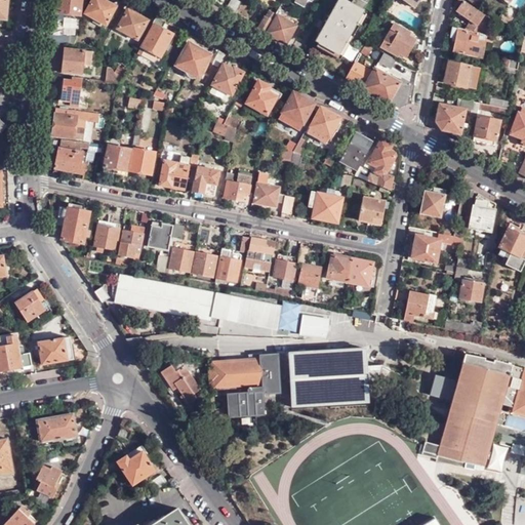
[(58,0),(57,17),(72,18),(72,15),(80,16),(81,0),(58,0)]
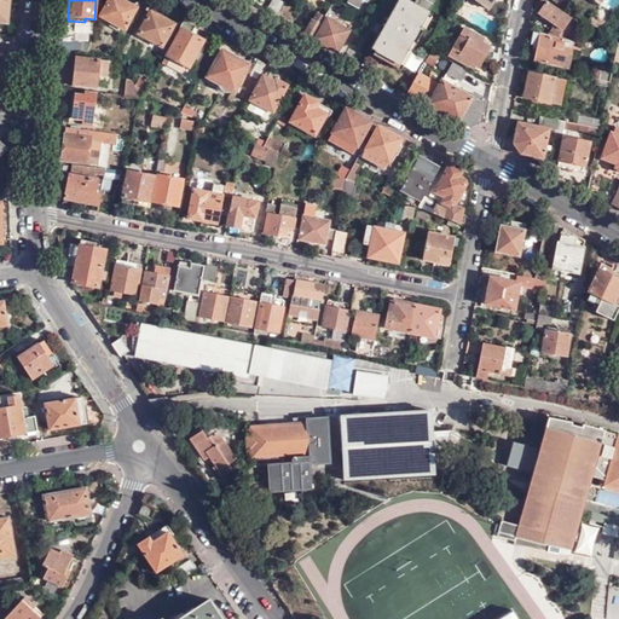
[(126,27),(136,9),(120,0),(108,0),(100,13),(126,27)]
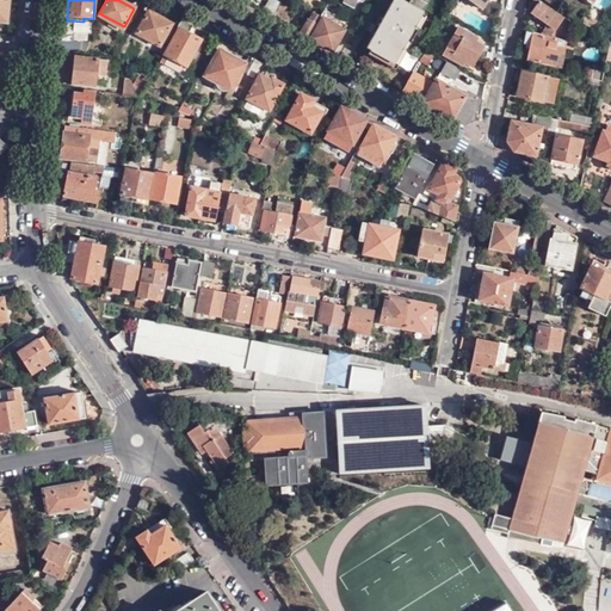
[(266,0),(260,13),(270,18),(277,5),(269,0),(266,0)]
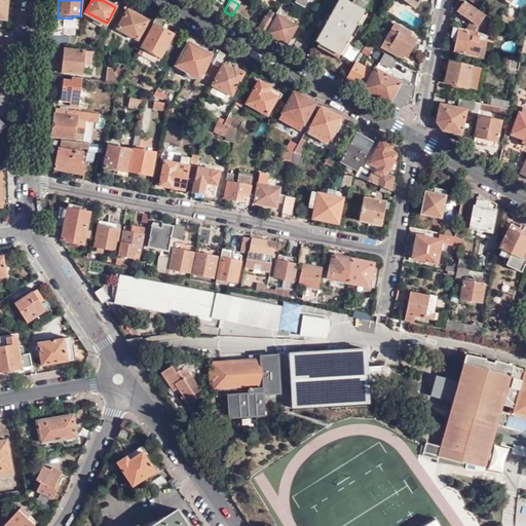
[(369,0),(352,0),(352,2),(348,0),(337,0),(314,39),(318,42),(317,43),(339,54),(369,0)]
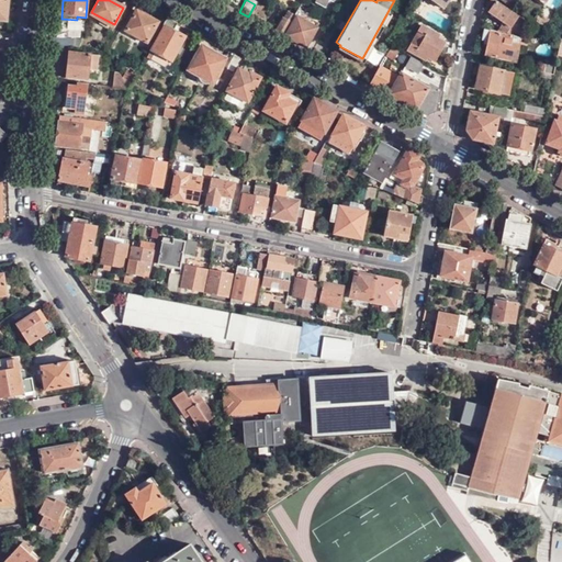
[(431,0),(444,9),(450,0),(431,0)]
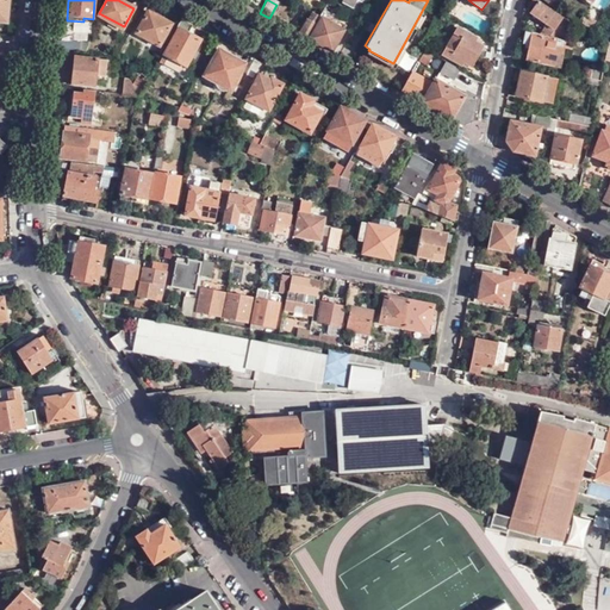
[(571,24),(539,1),(530,13),(547,24),(540,33),(561,38),(571,24)]
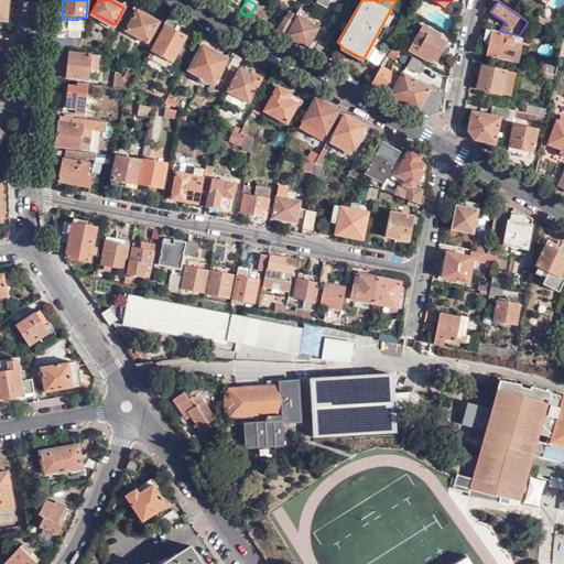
[(273,30),(281,34),(295,11),(285,6),(275,20),(279,22),(273,30)]
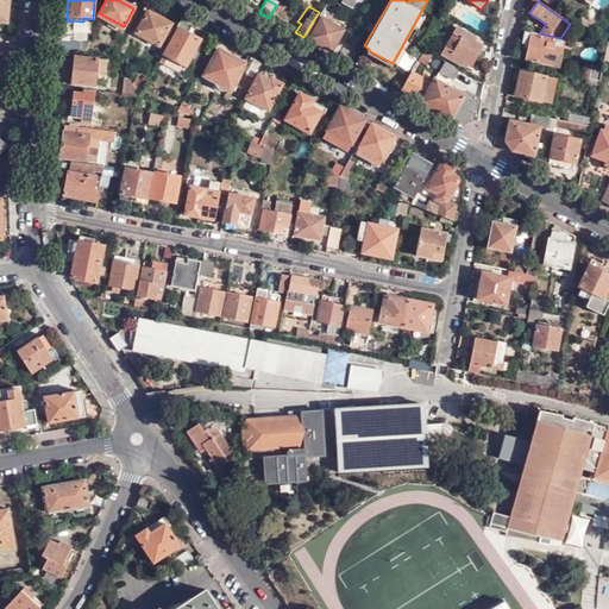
[(305,38),(330,51),(344,26),(324,13),(327,8),(324,6),(305,38)]
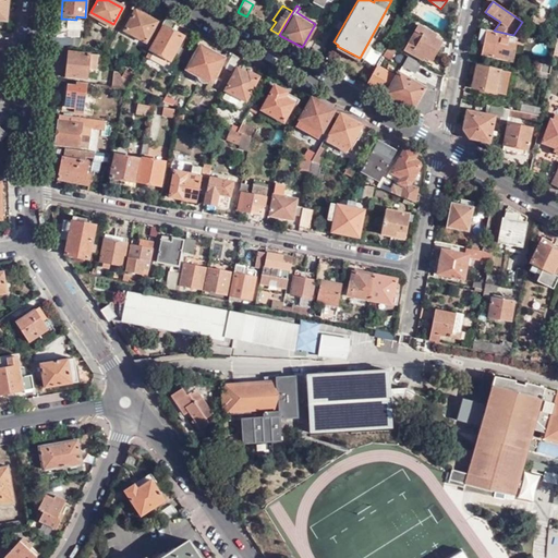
[(145,43),(156,23),(148,17),(149,15),(136,9),(124,31),(145,43)]
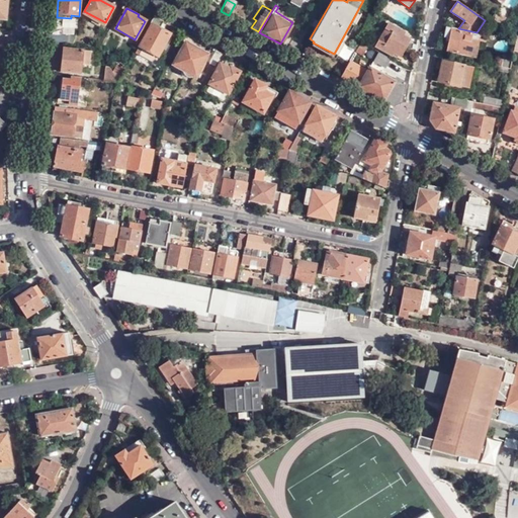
[(140,53),(154,61),(157,55),(158,56),(162,48),(165,49),(168,44),(171,37),(169,35),(170,34),(159,28),(163,22),(153,16),(150,22),(151,23),(136,52),(139,54),(140,53)]
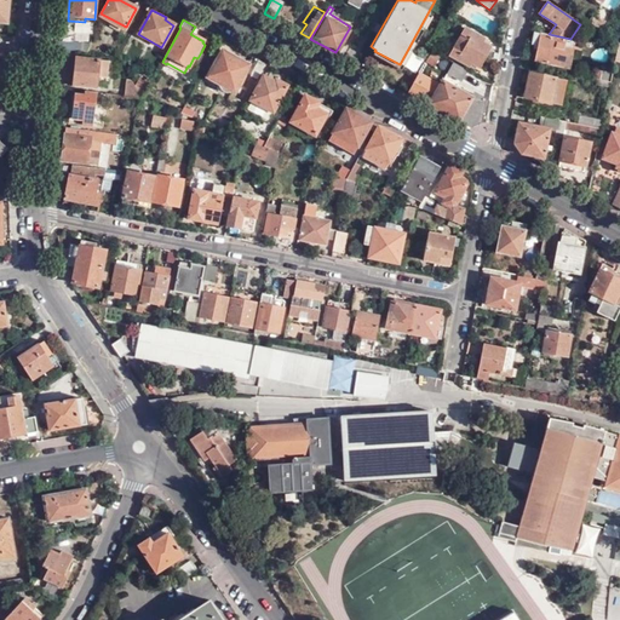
[(585,27),(580,24),(570,39),(575,40),(585,27)]
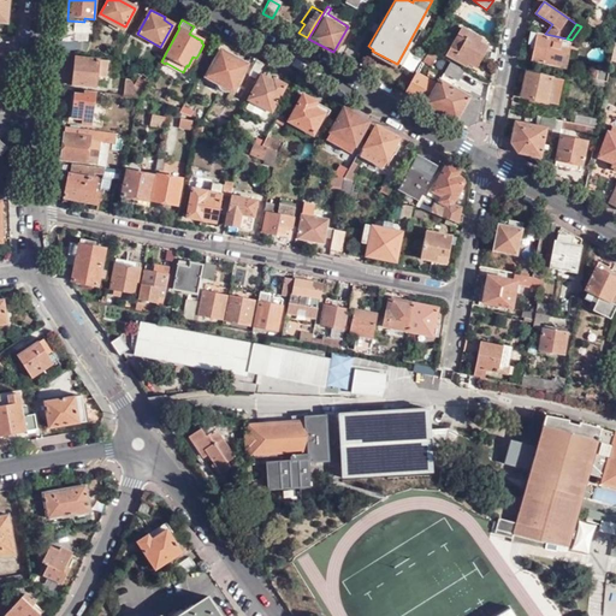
[(455,41),(483,57),(490,45),(463,28),(455,41)]
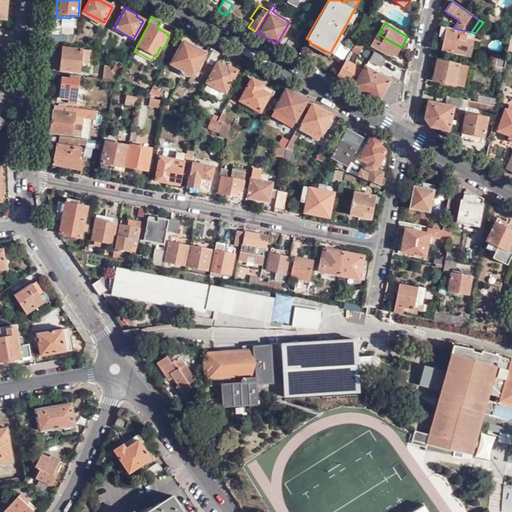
[(439,50),(462,55),(465,39),(471,40),(473,40),(474,34),(441,27),(439,36),(442,36),(439,50)]
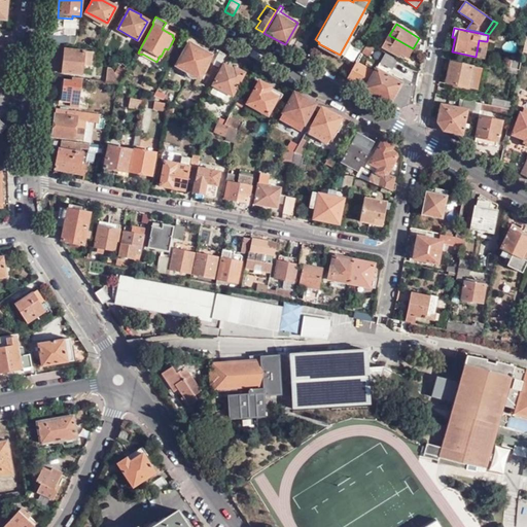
[(406,61),(413,48),(389,35),(382,46),(406,61)]
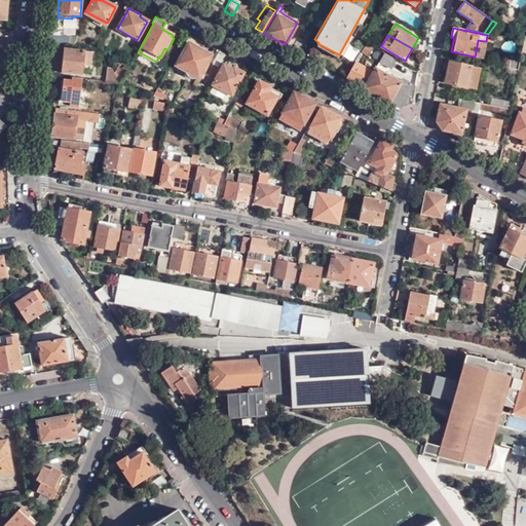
[(478,40),(475,57),(482,58),(484,41),(478,40)]
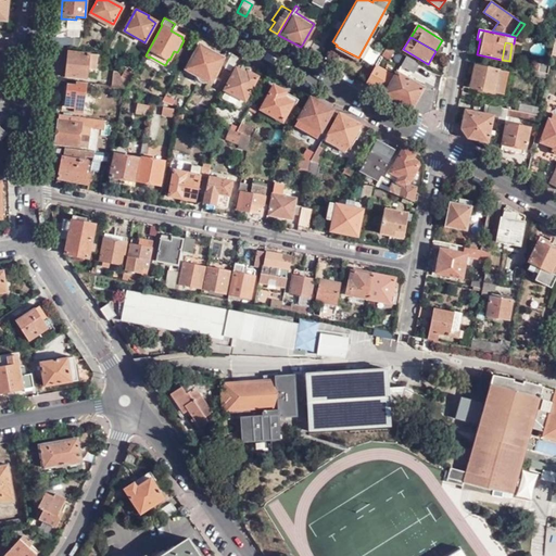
[(389,58),(394,49),(388,45),(382,53),(389,58)]
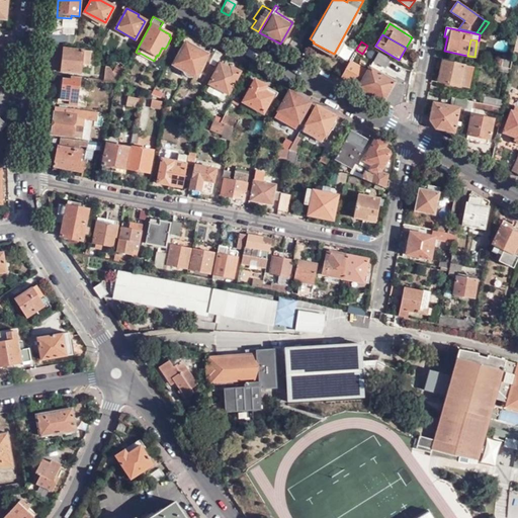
[(204,61),(207,56),(185,42),(173,66),(182,71),(182,73),(184,77),(188,79),(192,78),(193,77),(197,79),(206,63),(204,61)]
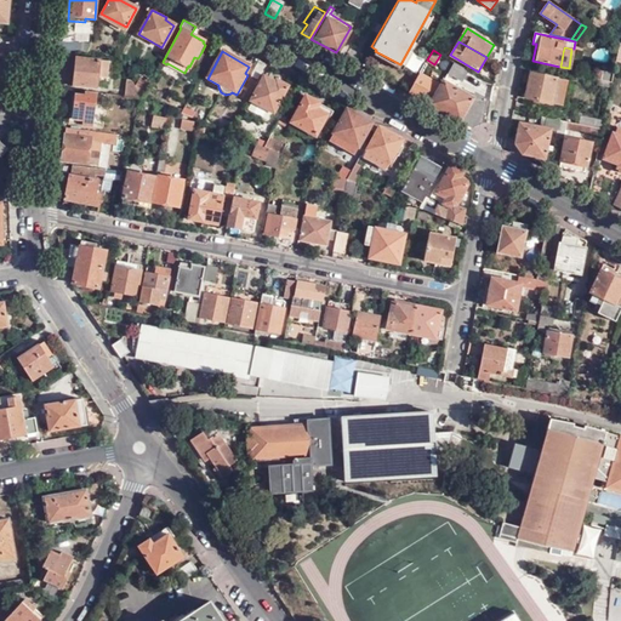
[(194,66),(204,72),(211,58),(201,52),(198,58),(194,66)]
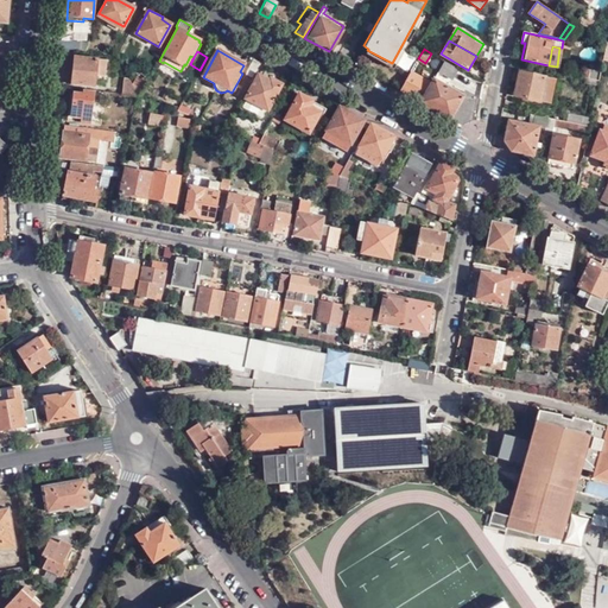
[(105,76),(106,57),(74,55),(71,81),(94,83),(94,76),(105,76)]
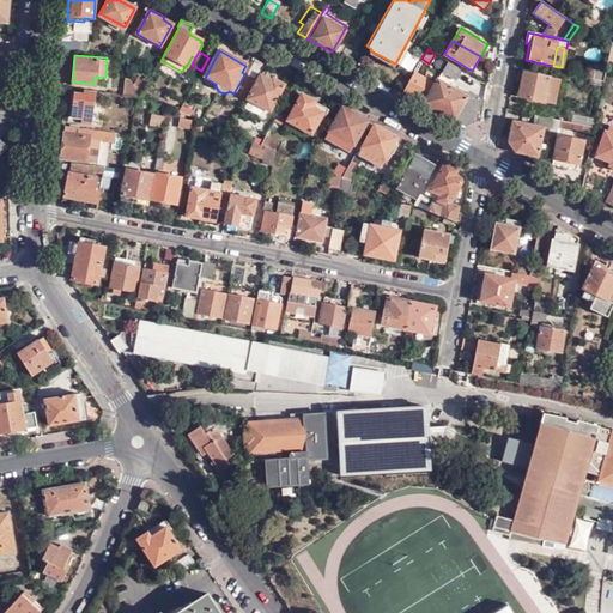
[(256,74),(262,65),(254,60),(248,71),(248,77),(254,80),(256,74)]
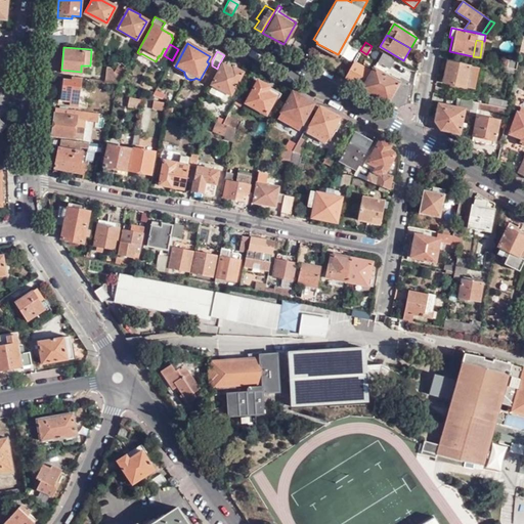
[(397,107),(406,103),(407,89),(376,70),(381,61),(389,67),(394,58),(383,51),(370,72),(361,88),(397,107)]
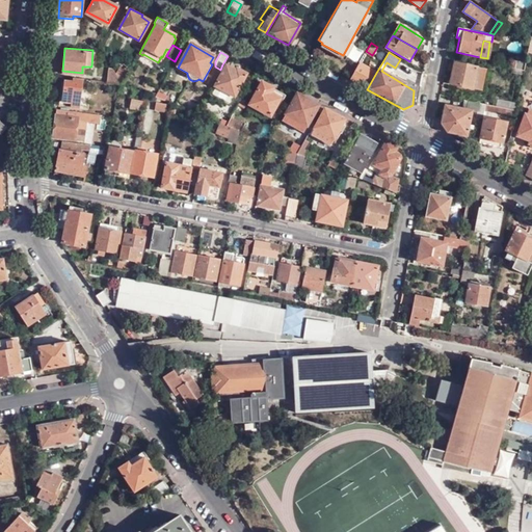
[(513,59),(511,68),(517,69),(520,60),(526,61),(527,57),(517,55),(513,59)]
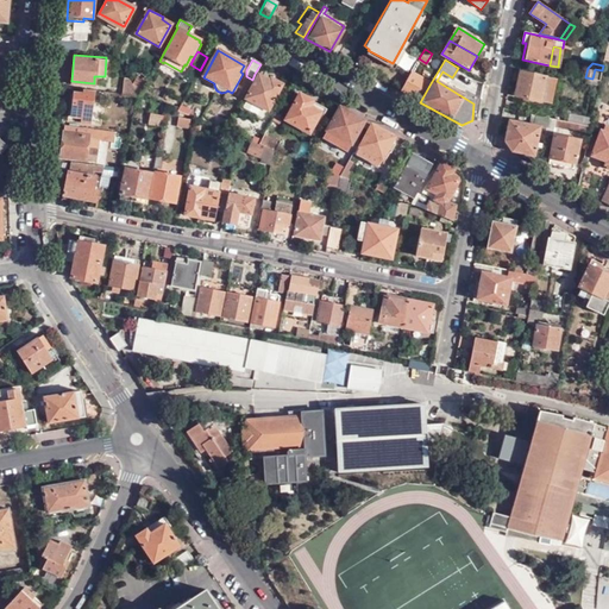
[(592,79),(601,81),(602,70),(595,69),(592,79)]
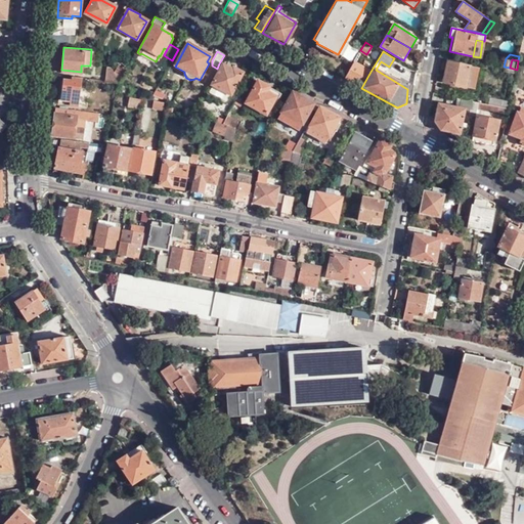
[(344,78),(361,88),(370,72),(353,60),(344,78)]
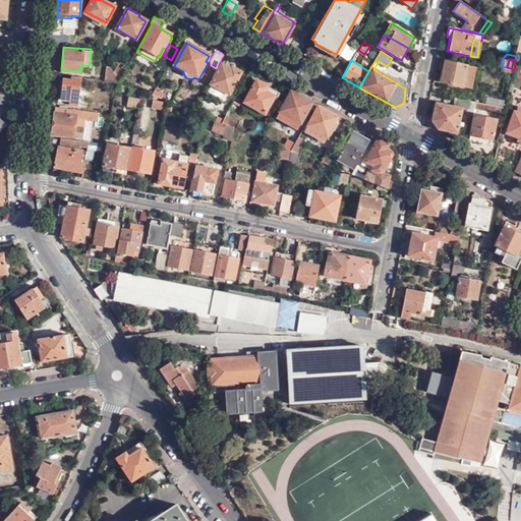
[(466,91),(470,67),(441,61),(439,70),(444,72),(441,85),(466,91)]
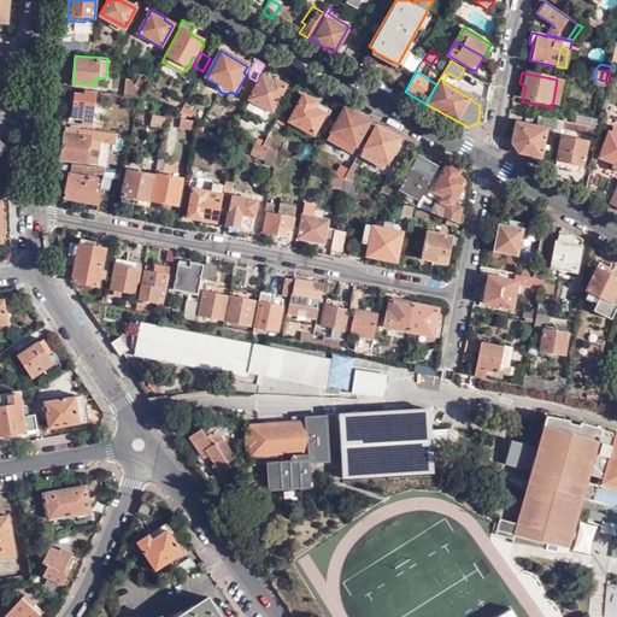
[(139,75),(133,84),(136,90),(137,95),(139,97),(148,80),(139,75)]
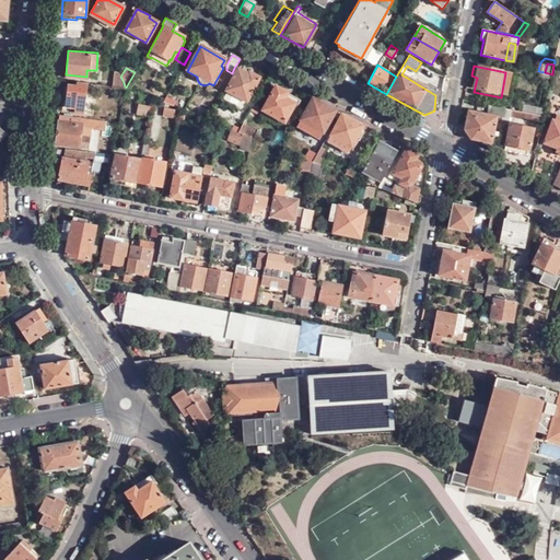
[(246,74),(234,68),(232,73),(231,74),(233,76),(224,93),(235,100),(237,97),(245,102),(258,78),(247,72),(246,74)]
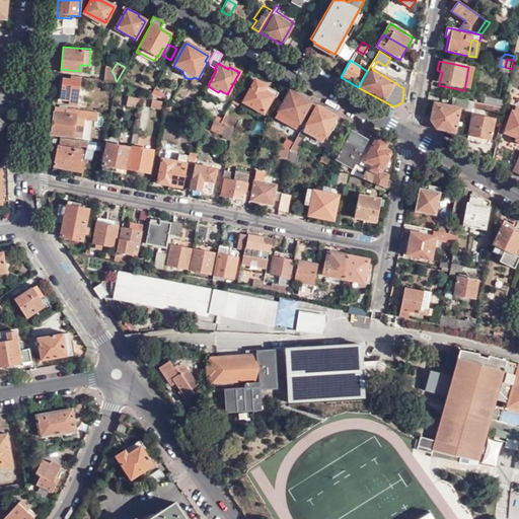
[(116,80),(115,76),(112,71),(110,69),(109,66),(104,66),(103,79),(116,80)]
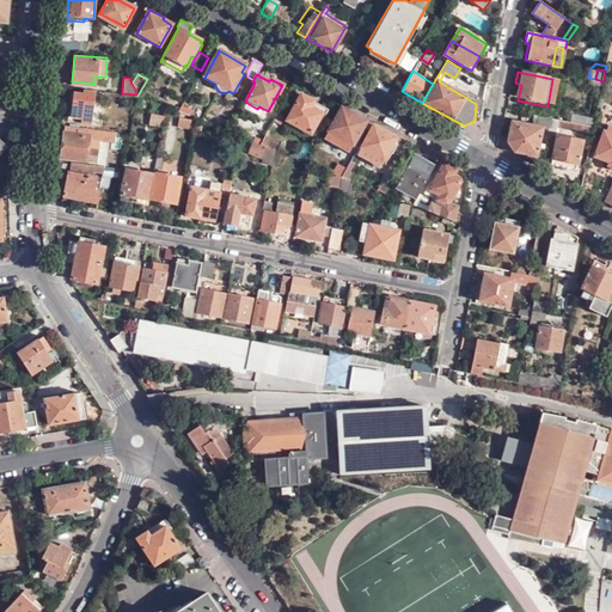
[(71,95),(67,121),(91,124),(93,108),(97,108),(98,95),(74,91),(74,95),(71,95)]
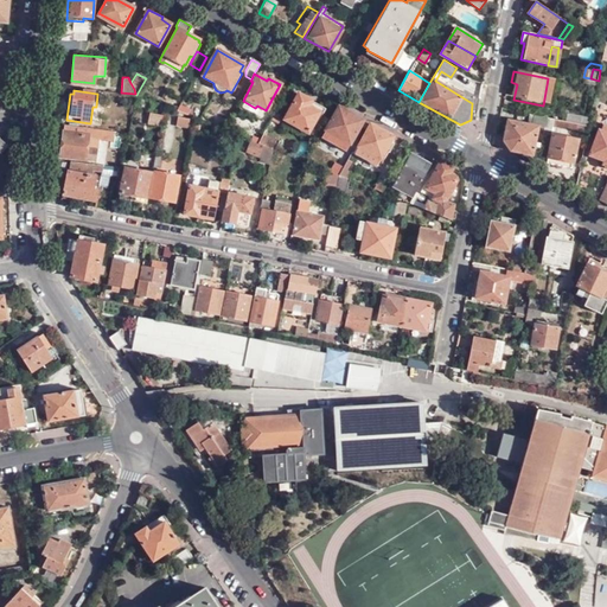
[(308,108),(312,102),(296,95),(283,120),(307,133),(313,123),(315,126),(321,115),(308,108)]
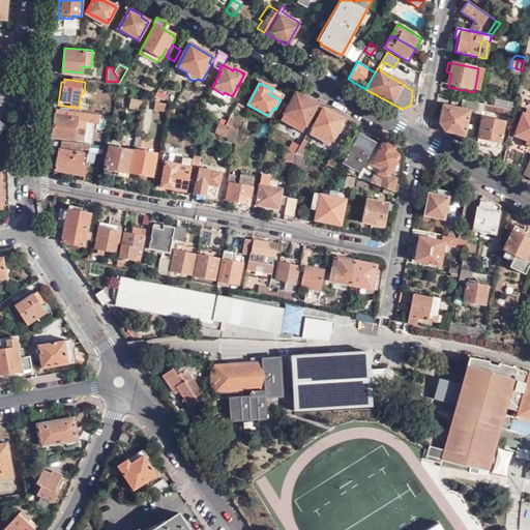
[(283,96),(272,89),(269,94),(281,100),(283,96)]
